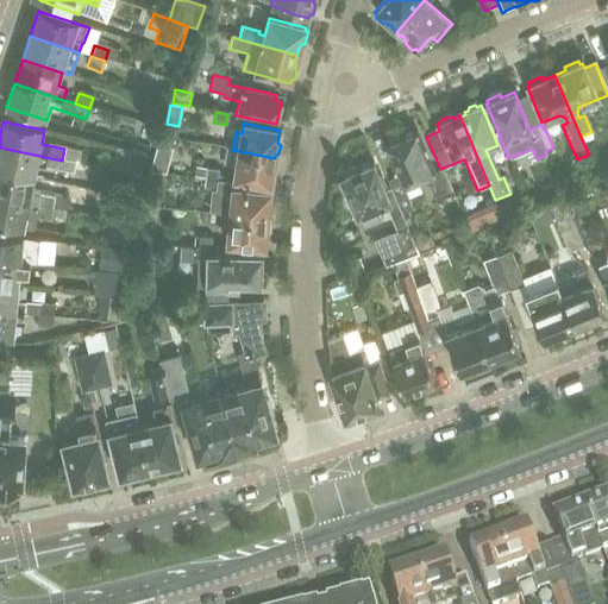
[(384,148),(388,156),(397,177),(402,187),(419,180),(420,183),(426,181),(436,202),(449,196),(438,174),(433,176),(419,144),(415,134),(399,140),(397,139),(394,139),(389,142),(388,144),(387,146),(384,148)]
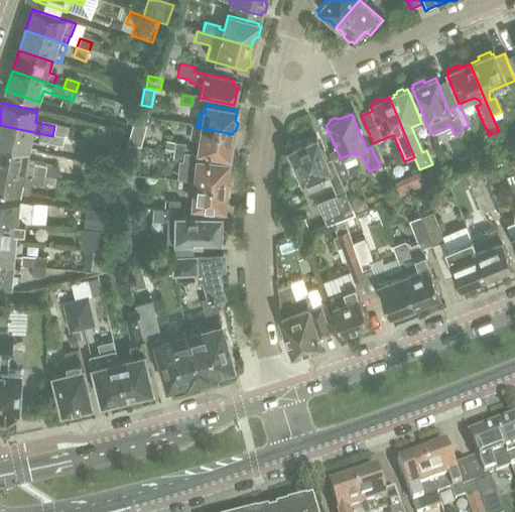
[(0,146),(29,152),(31,141),(61,147),(63,138),(52,136),(0,125),(0,146)]
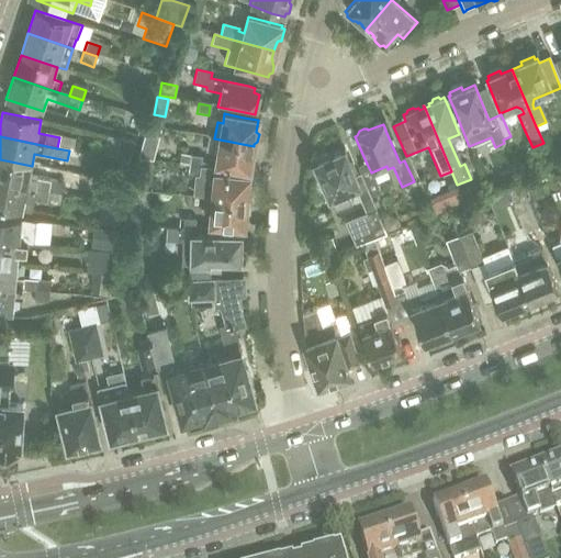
[(123,138),(119,158),(134,162),(138,142),(123,138)]
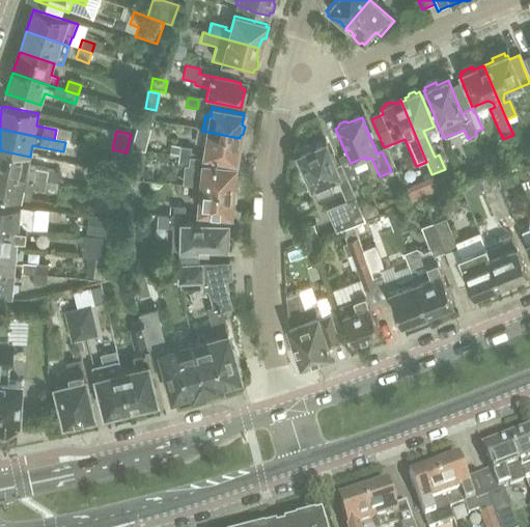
[(240,140),(240,138),(202,131),(199,146),(205,147),(203,157),(223,160),(235,162),(238,151),(241,149),(242,142),(240,140)]
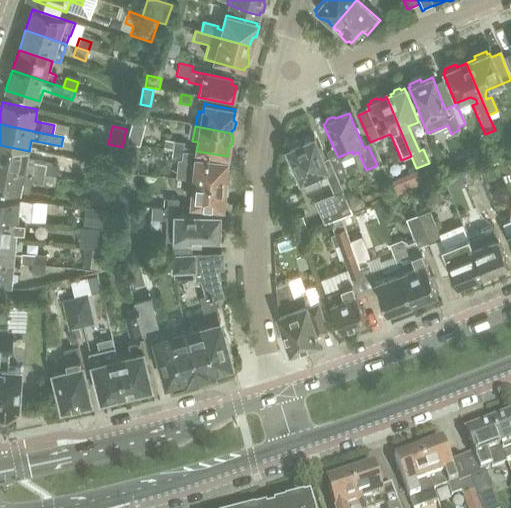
[(139,147),(143,132),(130,129),(126,145),(139,147)]
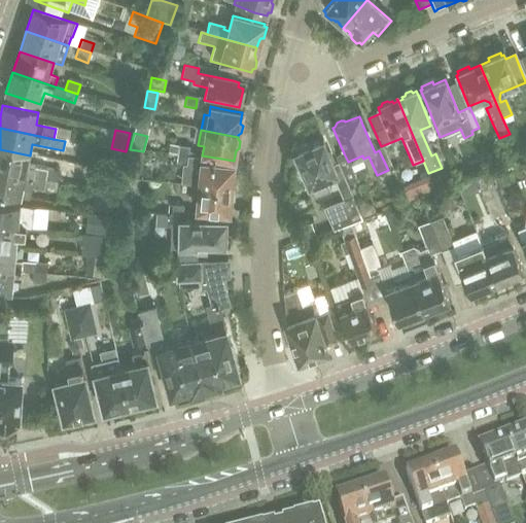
[(293,154),(299,166),(313,200),(329,193),(324,181),(332,178),(344,204),(325,212),(335,234),(362,222),(348,187),(338,165),(334,167),(322,142),(307,149),(305,146),(295,150),(296,153),(293,154)]
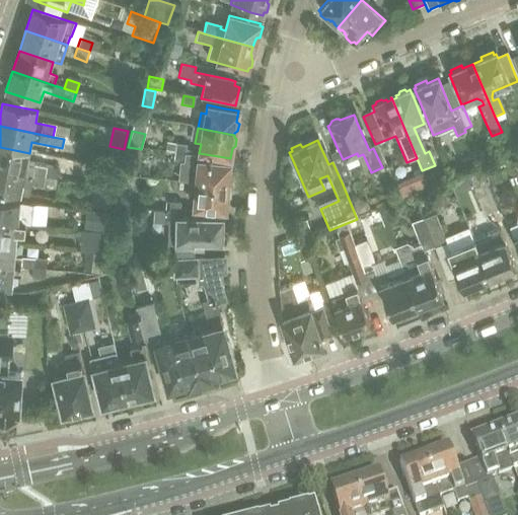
[(165,152),(174,153),(185,154),(186,146),(166,144),(165,152)]
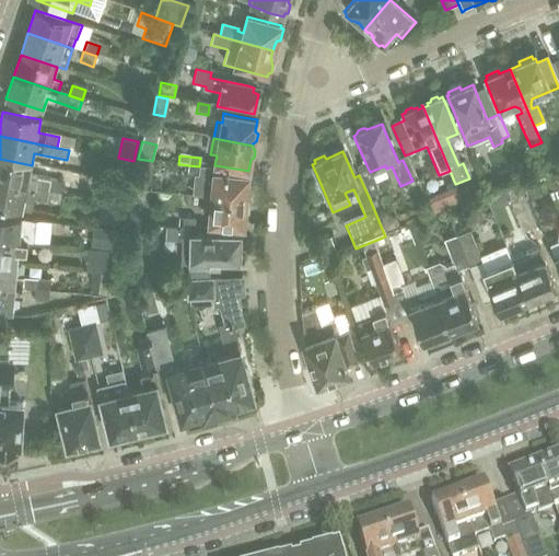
[(30,177),(32,165),(0,159),(0,183),(60,195),(62,184),(30,177)]
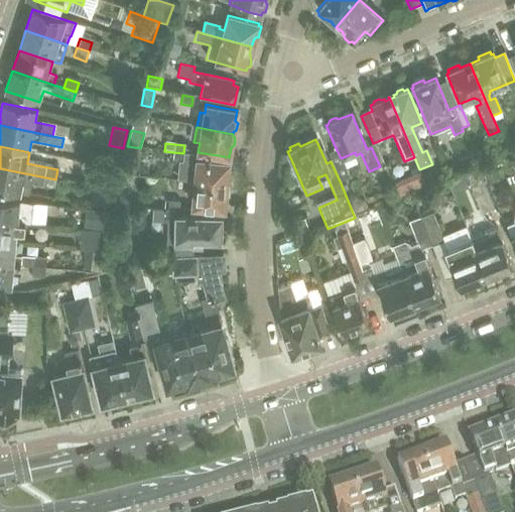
[(183,163),(183,153),(173,152),(172,161),(183,163)]
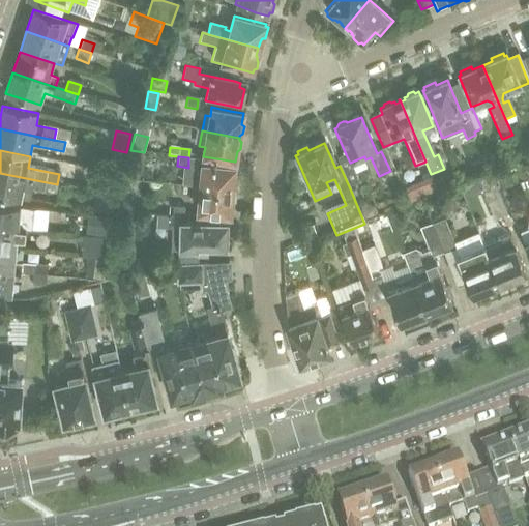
[(142,163),(134,162),(131,174),(140,175),(142,163)]
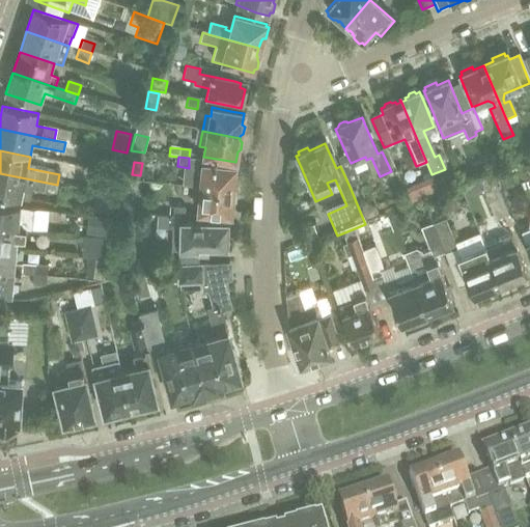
[(235,188),(236,181),(234,177),(234,167),(222,166),(202,164),(201,173),(195,172),(194,188),(232,191),(232,189),(235,188)]
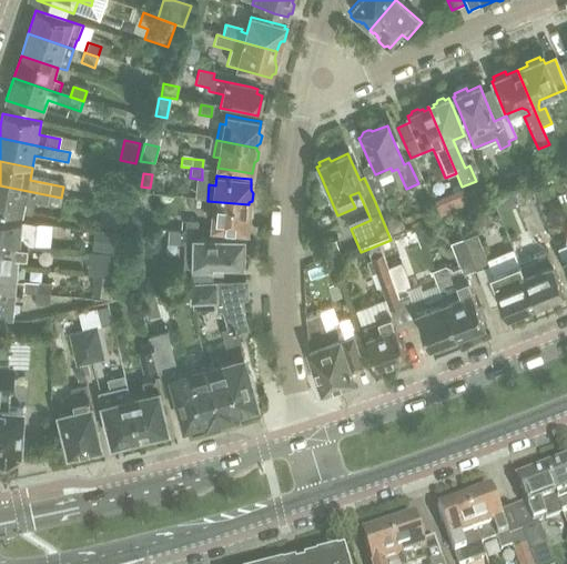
[(542,182),(529,188),(536,204),(548,200),(542,182)]
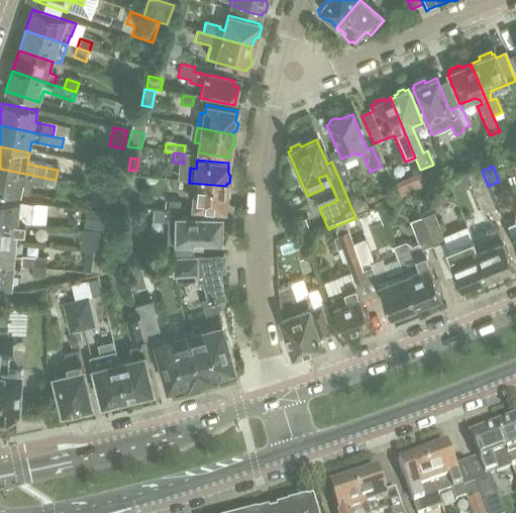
[(54,189),(56,180),(0,169),(0,190),(27,196),(30,184),(54,189)]
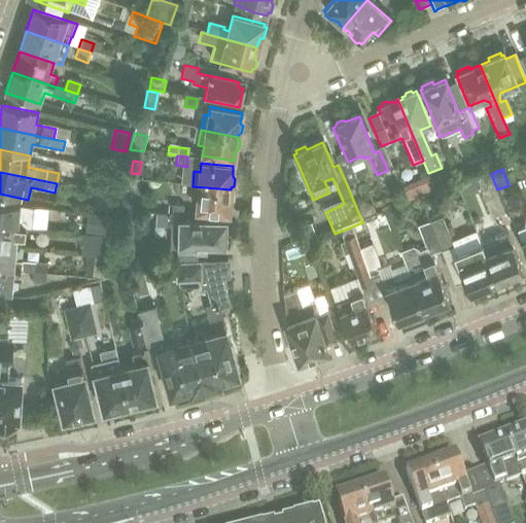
[(492,219),(504,214),(487,173),(475,178),(492,219)]
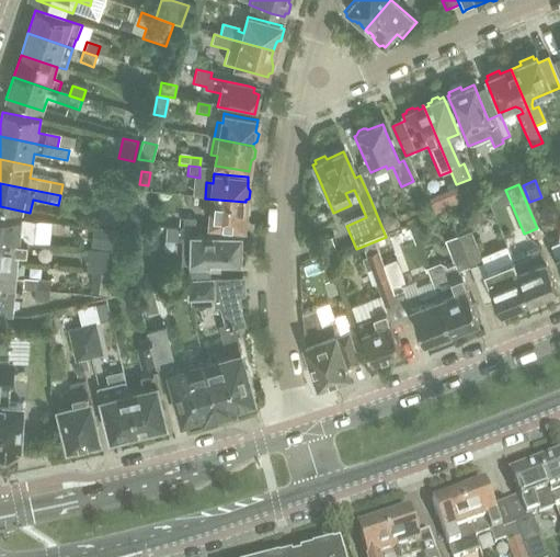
[(246,205),(246,202),(205,199),(203,215),(209,215),(208,225),(230,227),(243,229),(244,217),(248,215),(248,207),(246,205)]
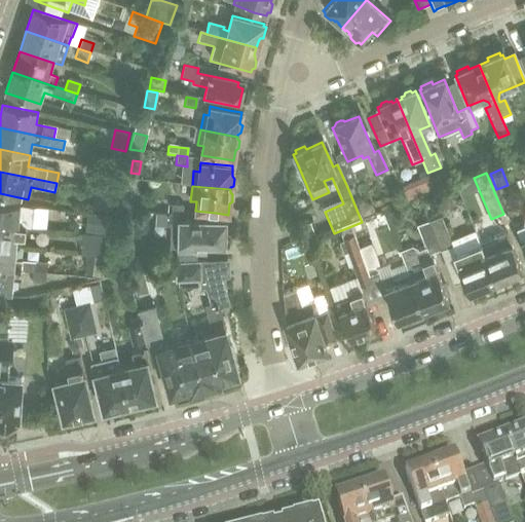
[(91,210),(111,213),(114,195),(96,191),(91,210)]
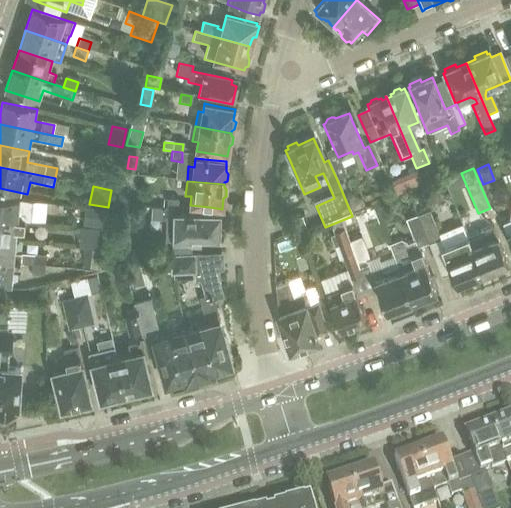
[(0,220),(25,224),(26,214),(18,213),(19,201),(0,198),(0,220)]
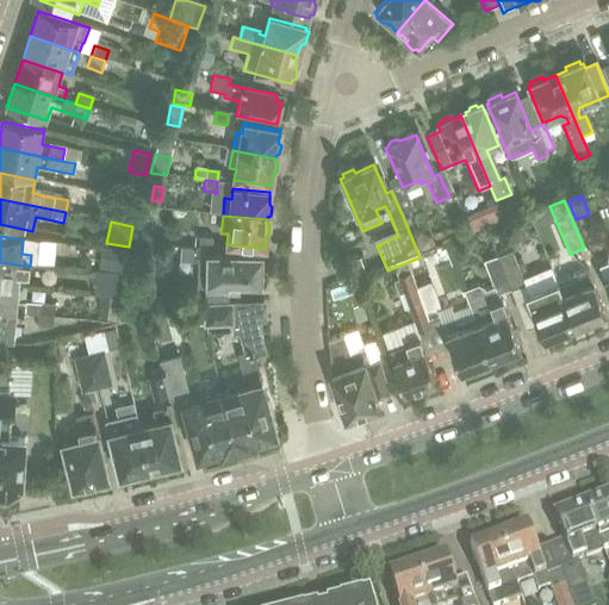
[(199,238),(199,249),(209,250),(211,250),(212,238),(199,238)]
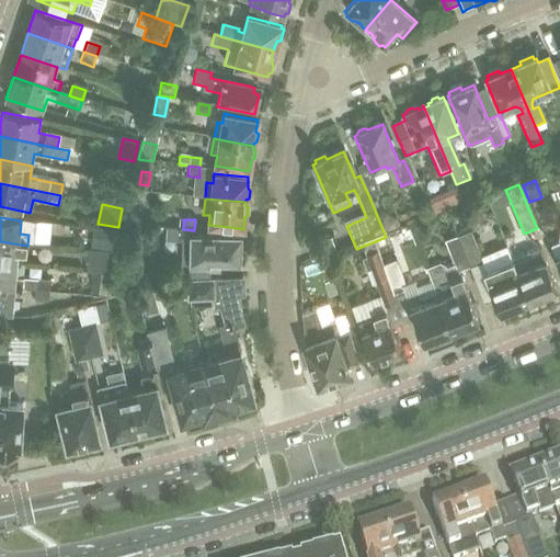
[(178,229),(169,229),(164,229),(164,242),(181,242),(180,266),(215,268),(215,262),(231,263),(235,265),(241,265),(244,263),(244,257),(241,253),(239,253),(239,237),(226,237),(192,236),(192,230),(183,229),(178,229)]
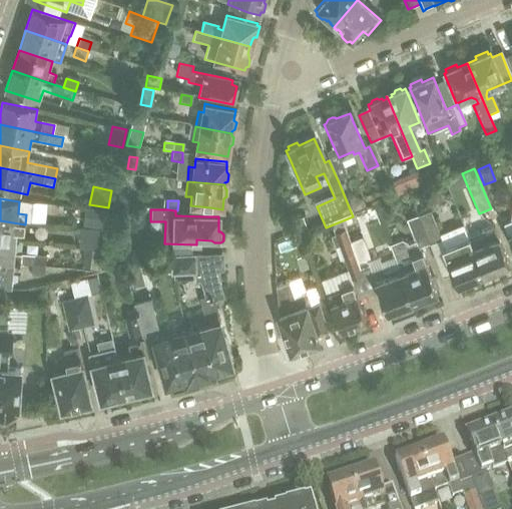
[(108,213),(84,210),(81,227),(106,231),(108,213)]
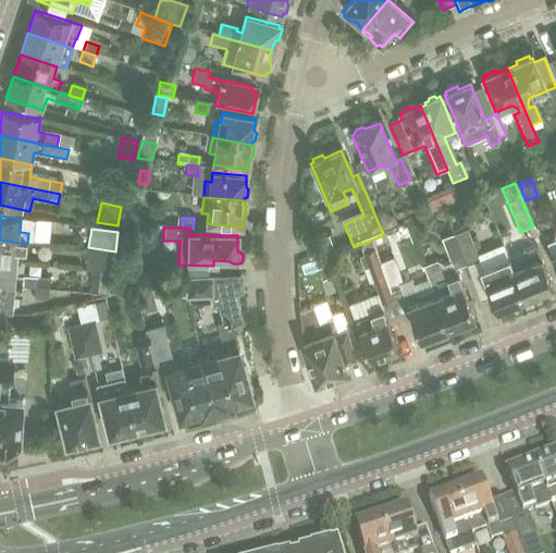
[(479,261),(477,257),(468,232),(454,237),(465,267),(479,261)]
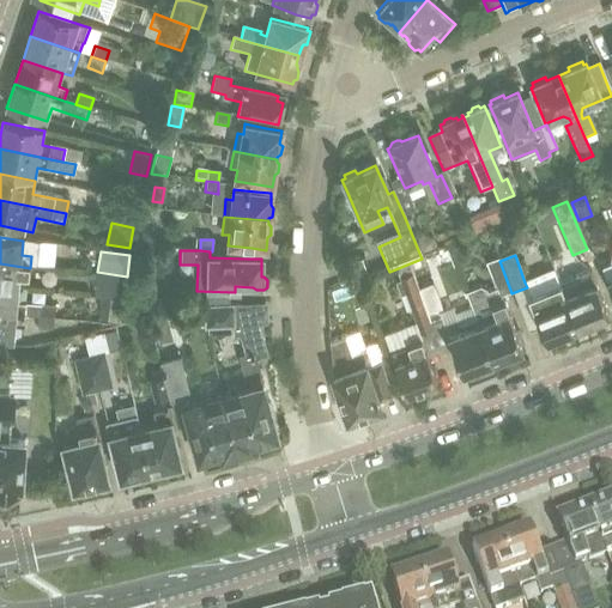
[(522,352),(519,342),(503,302),(501,298),(511,293),(500,261),(486,266),(496,291),(488,295),(480,291),(466,297),(478,328),(492,364),(522,352)]
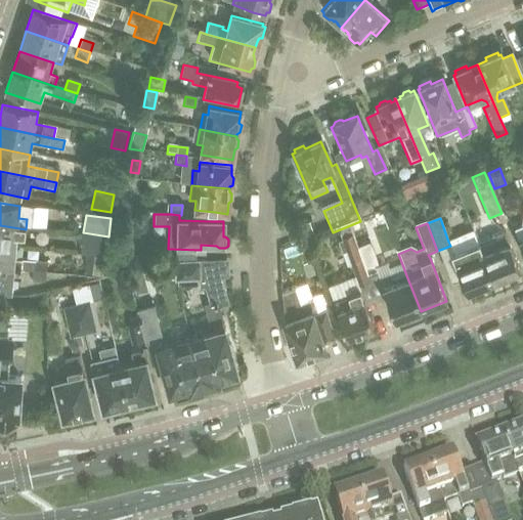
[(0,247),(15,249),(16,237),(25,239),(26,229),(0,225),(0,247)]
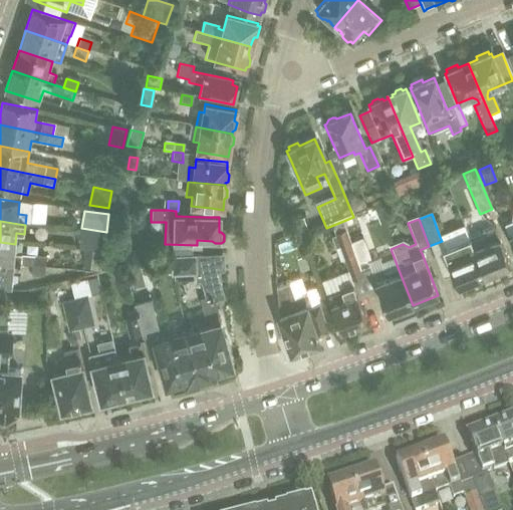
[(512,221),(504,225),(512,248),(512,221)]
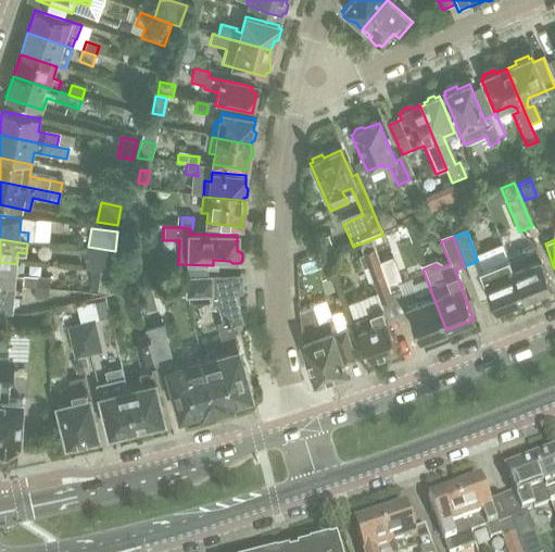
[(391,300),(389,295),(374,253),(373,249),(361,254),(378,304),(391,300)]
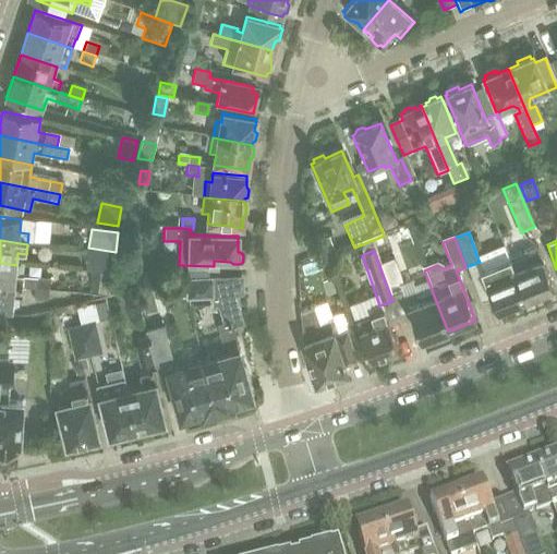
[(509,261),(524,301),(553,289),(537,250),(509,261)]
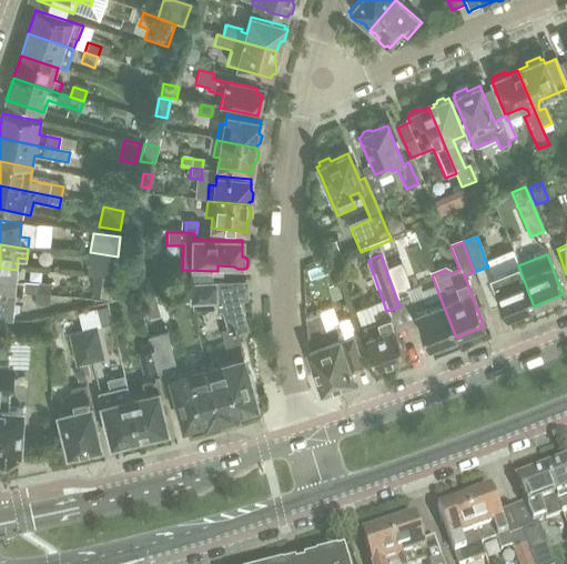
[(103,255),(101,279),(119,281),(121,258),(103,255)]
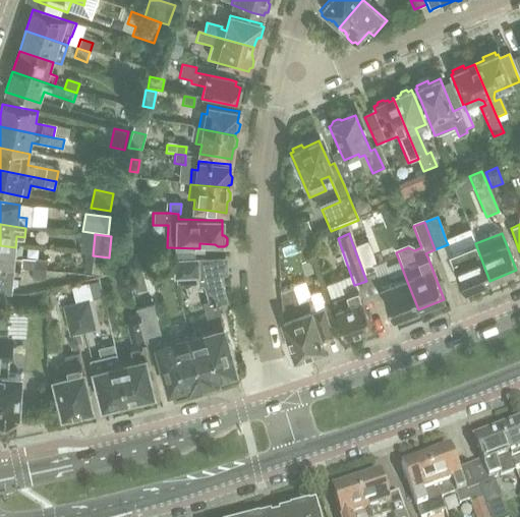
[(449,253),(456,273),(463,291),(489,281),(475,243),(449,253)]
